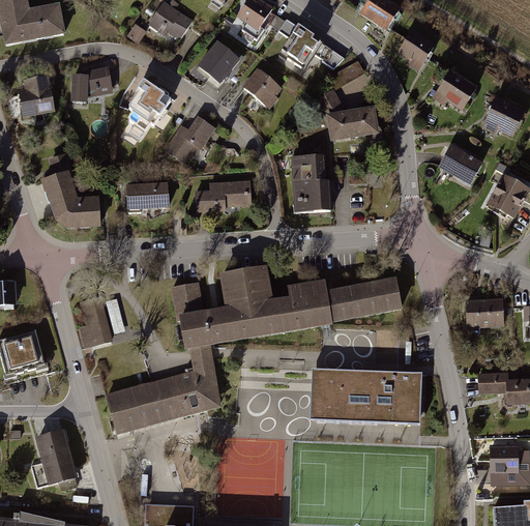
[(0,0),(0,16),(5,45),(65,33),(59,4),(32,10),(29,0),(0,0)]
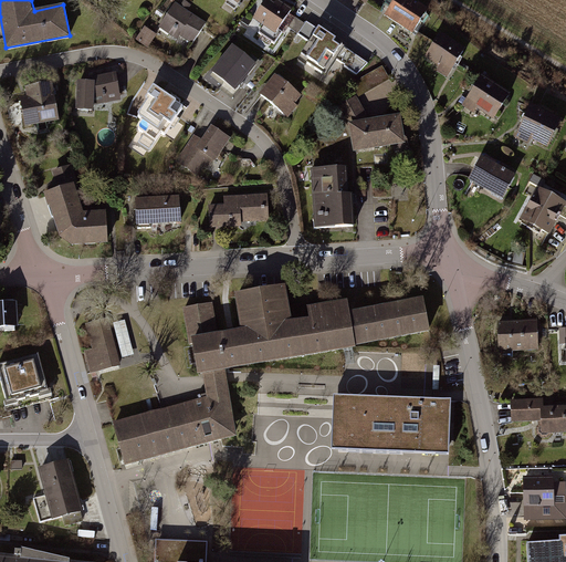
[(290,13),(271,0),(264,0),(252,16),(275,33),(290,13)]
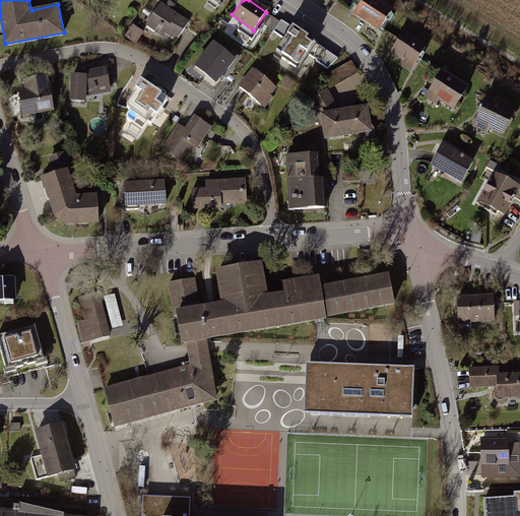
[(393,5),(385,0),(358,0),(360,1),(353,10),(379,28),(387,16),(390,18),(394,11),(391,9),(393,5)]
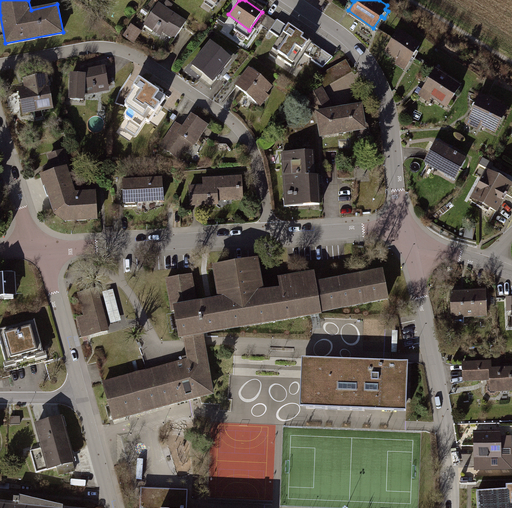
[(188,20),(158,1),(146,22),(175,40),(188,20)]
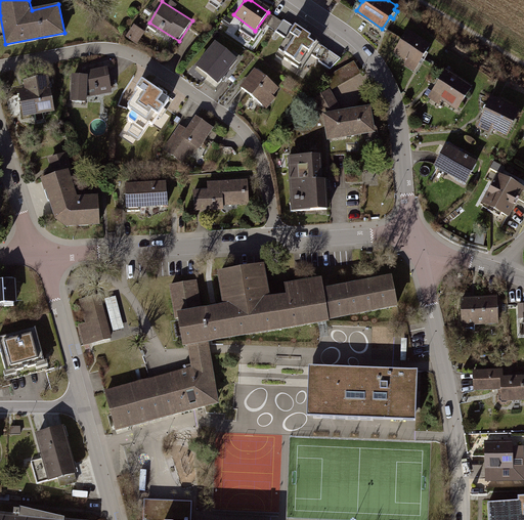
[(135,19),(128,33),(140,39),(146,26),(135,19)]
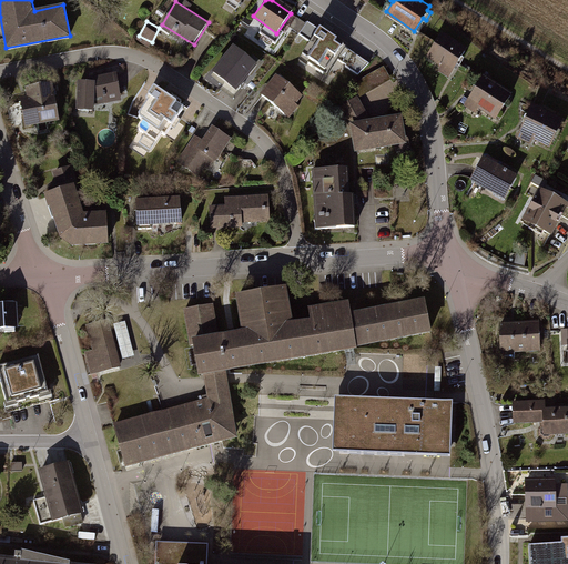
[(340,42),(317,28),(304,47),(327,61),(340,42)]
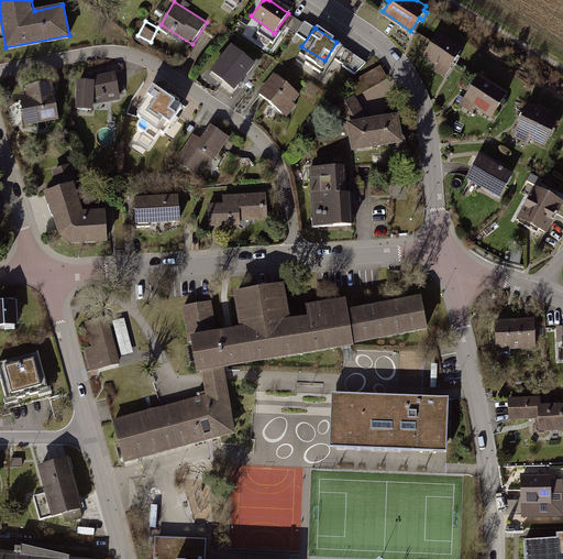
[(465,45),(437,29),(431,41),(423,54),(452,74),(459,56),(465,45)]
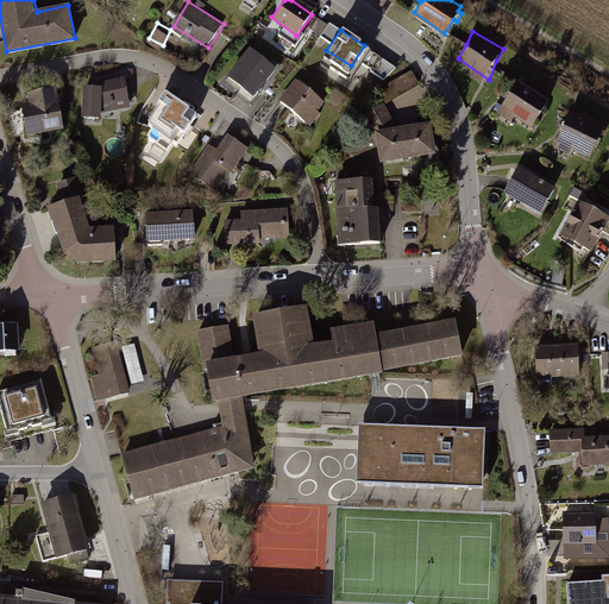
[(276,65),(249,43),(225,73),(252,94),(276,65)]
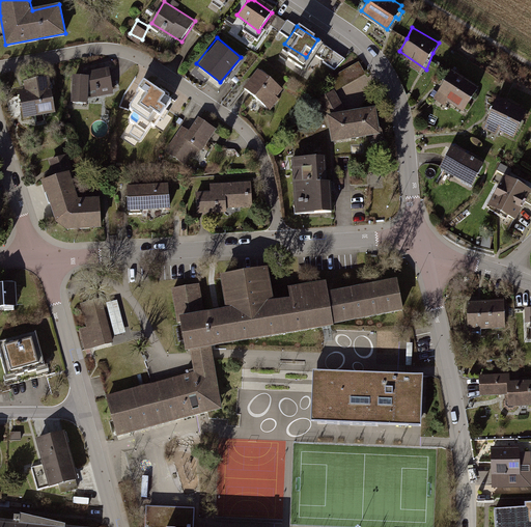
[(111,66),(72,73),(73,103),(88,104),(90,90),(114,89),(111,66)]
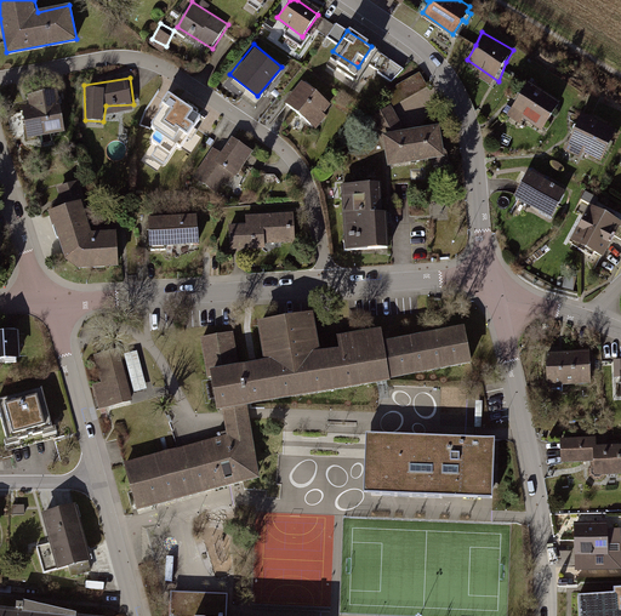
[(560,100),(528,79),(507,112),(520,120),(523,115),(542,127),(560,100)]
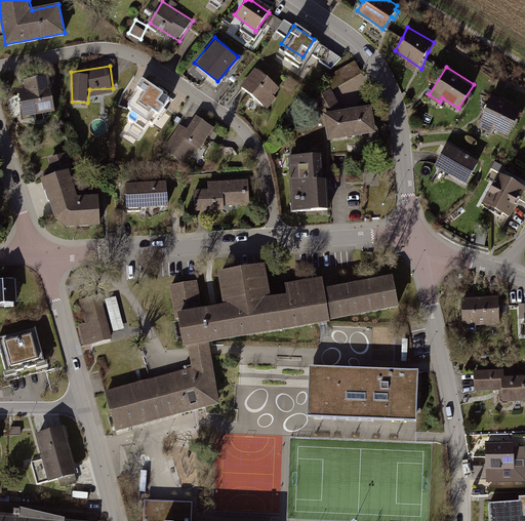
[(282,89),(254,69),(241,87),(269,107),(282,89)]
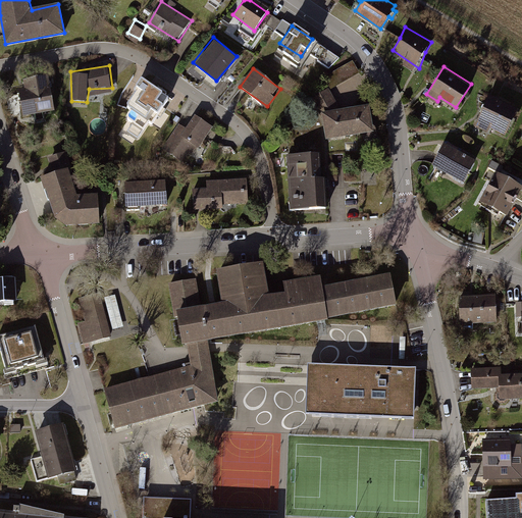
[(49,74),(22,80),(30,115),(56,110),(49,74)]
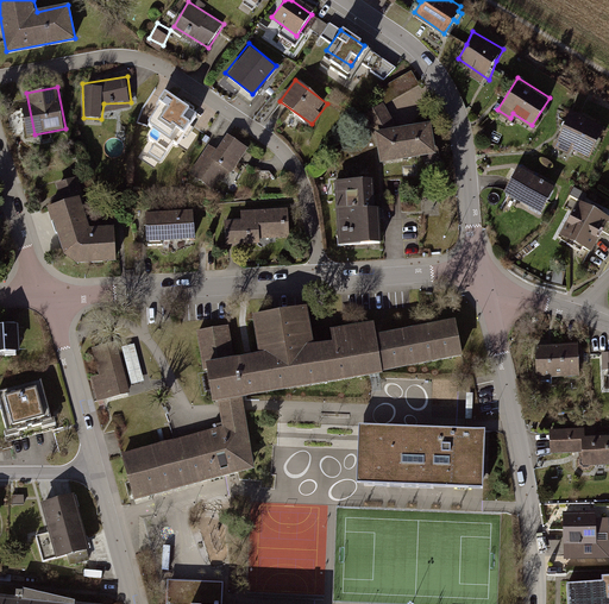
[(199,113),(164,89),(145,119),(179,143),(199,113)]
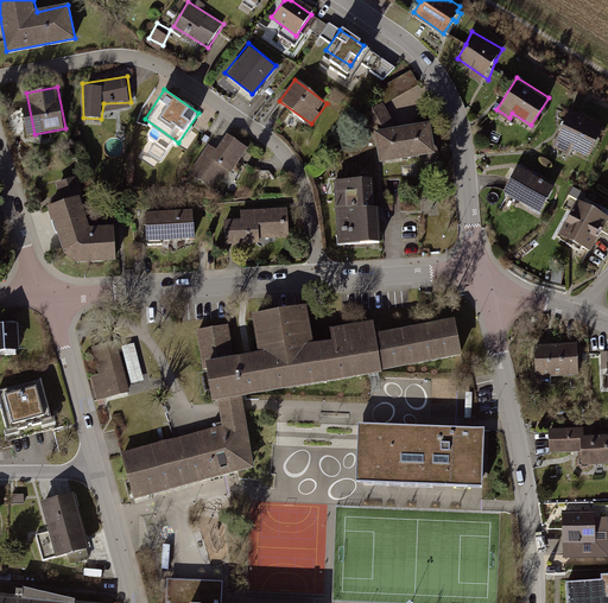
[(399,126),(385,101),(366,112),(379,133),(382,157),(435,147),(430,120),(399,126)]
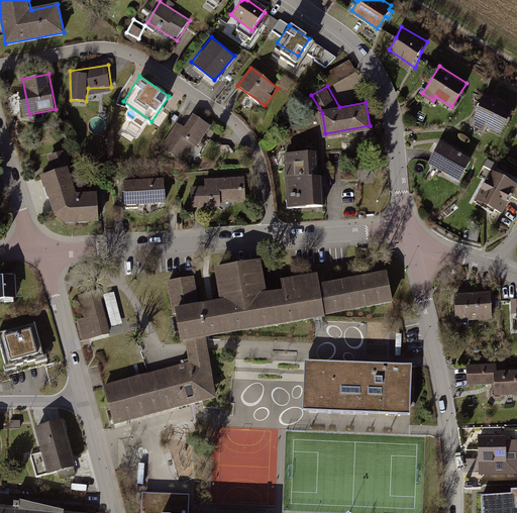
[(514,105),(485,92),(472,120),(500,133),(514,105)]
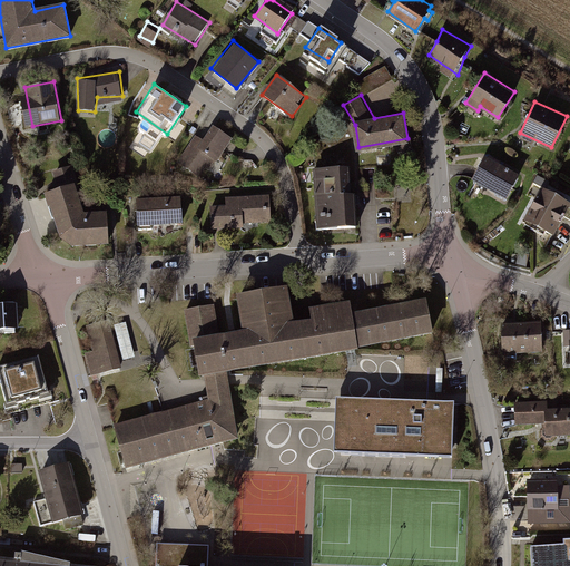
[(229,136),(207,122),(179,165),(203,178),(229,136)]
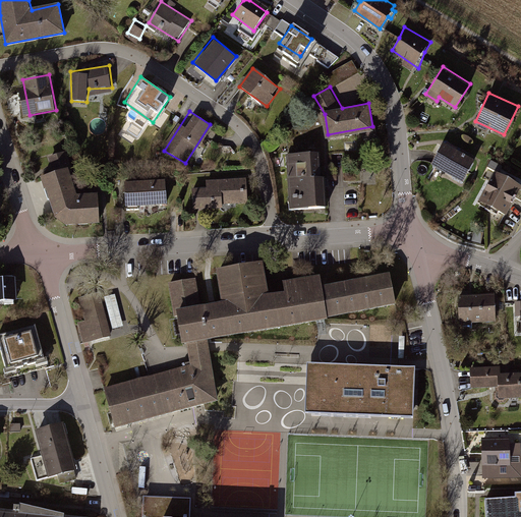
[(475,157),(443,139),(430,163),(462,180),(475,157)]
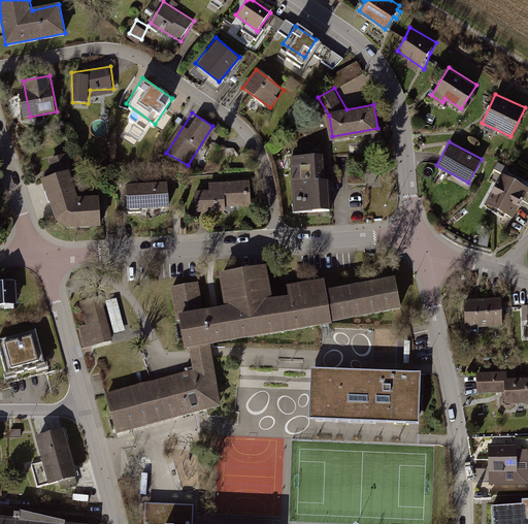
[(325,157),(292,159),(297,210),(329,207),(325,157)]
